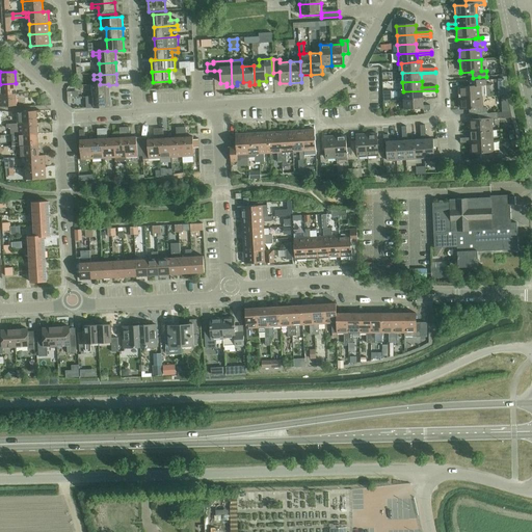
[(459,87),(459,99),(481,98),(485,98),(484,81),(470,81),(470,86),(459,87)]
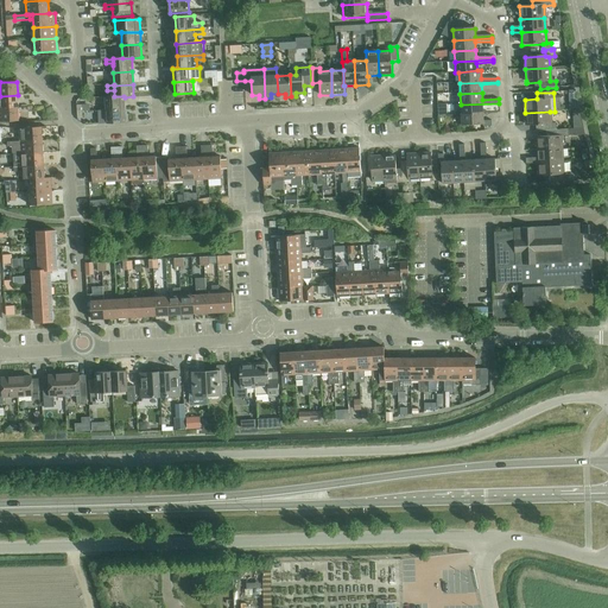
[(0,108),(18,108),(18,95),(0,96),(0,108)]
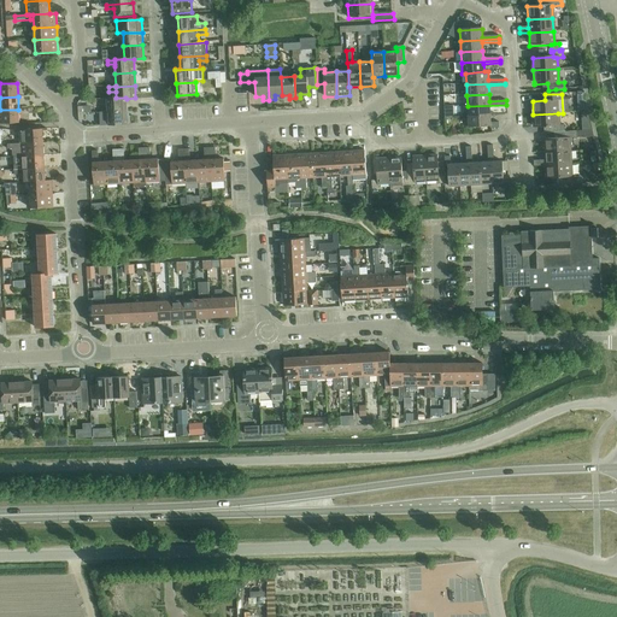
[(106,99),(107,112),(127,111),(127,99),(125,98),(116,98),(106,99)]
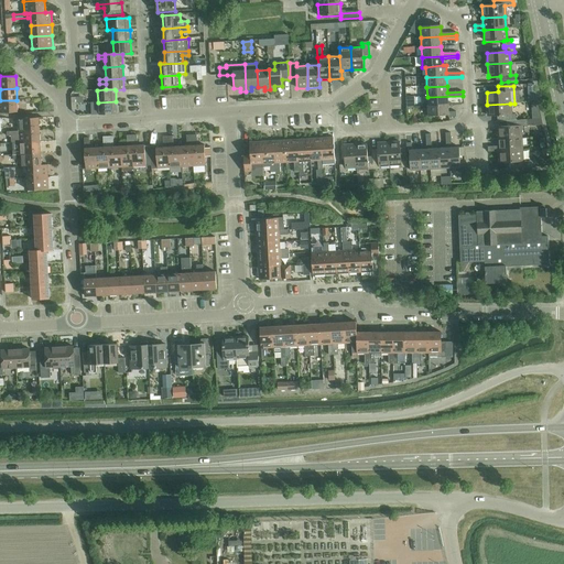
[(447,98),(463,97),(463,96),(427,97),(427,107),(448,106),(447,98)]
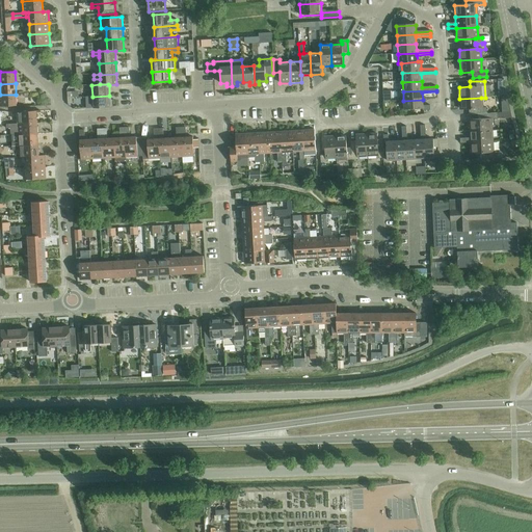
[(0,107),(17,106),(16,95),(0,95),(0,107)]
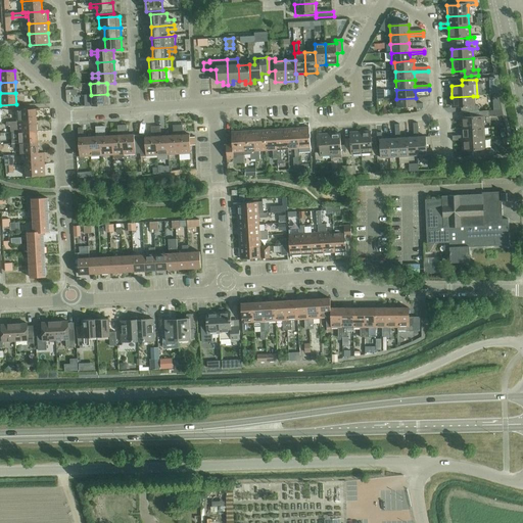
[(84,95),(84,99),(85,106),(91,106),(108,105),(107,94),(91,95),(84,95)]
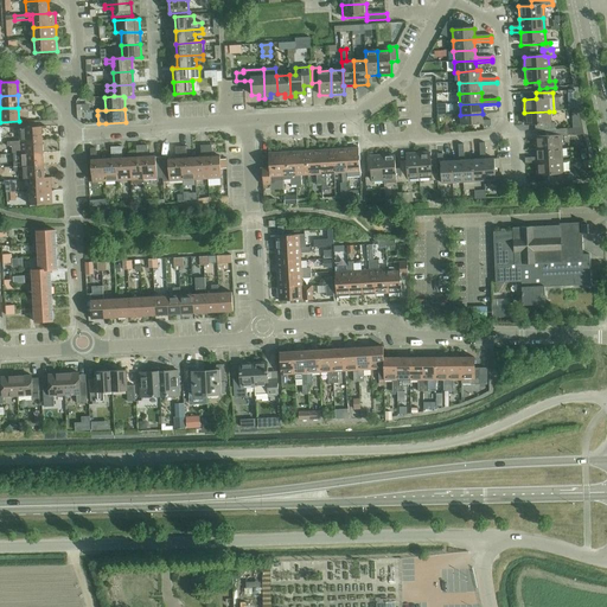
[(549,123),(549,112),(524,113),(525,126),(537,126),(538,132),(547,131),(555,131),(555,129),(555,123),(549,123)]
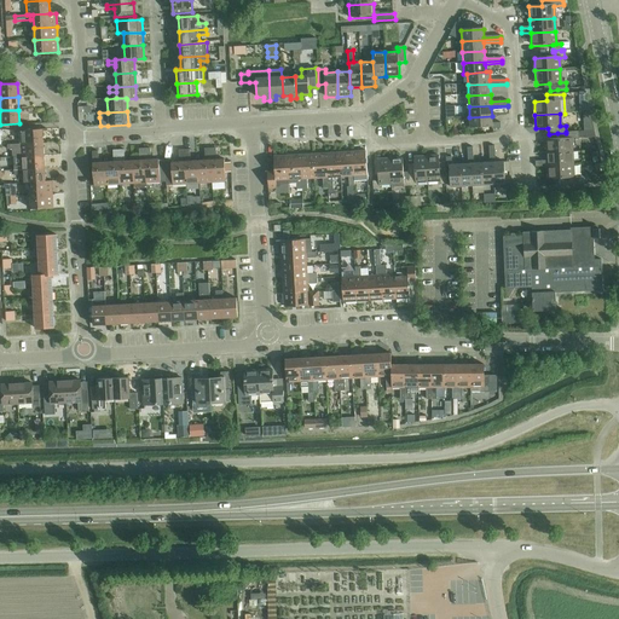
[(492,123),(492,116),(469,117),(470,128),(492,127),(492,129),(501,129),(501,123),(492,123)]
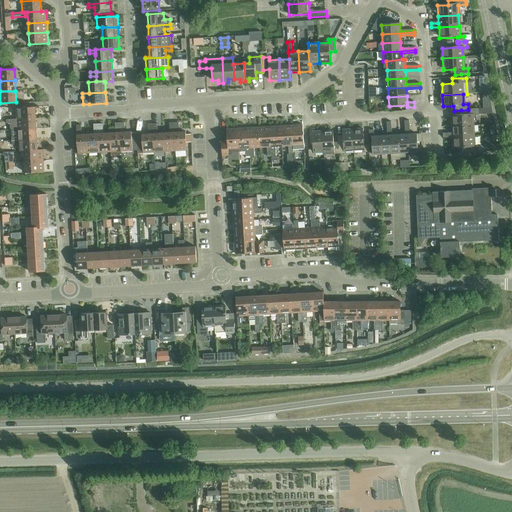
[(35,107),(16,108),(17,119),(36,118),(35,107)]
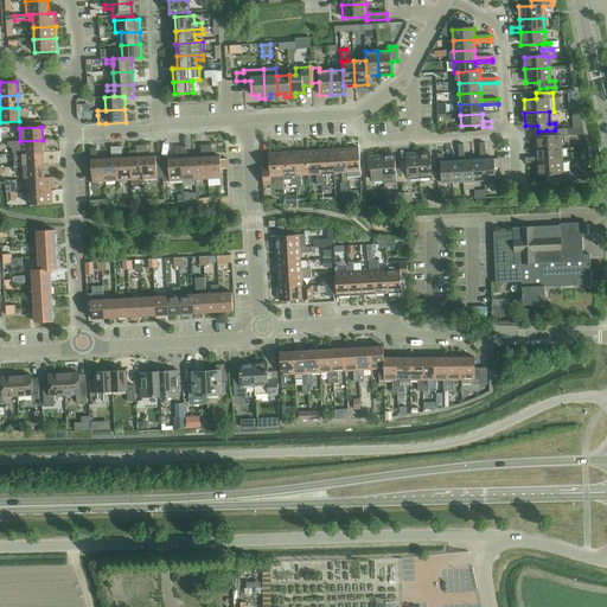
[(560,136),(564,136),(568,136),(567,128),(555,129),(555,131),(547,131),(548,136),(536,136),(536,149),(561,148),(560,136)]
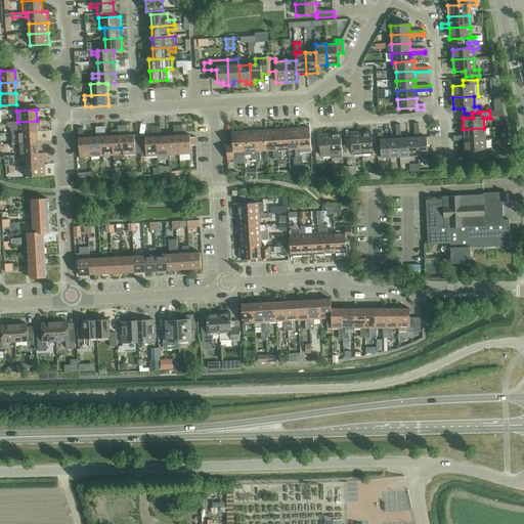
[(18,133),(37,132),(37,121),(17,122),(6,123),(6,127),(11,127),(11,133),(18,133)]
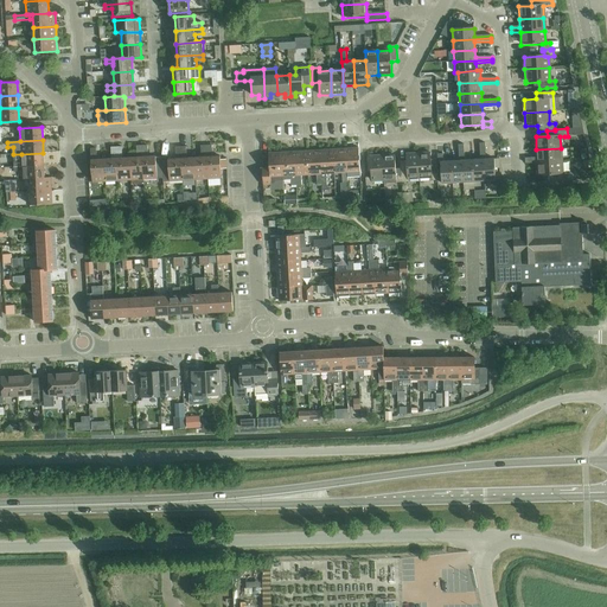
[(480,160),(473,161),(474,183),(485,181),(483,144),(479,144),(480,160)]
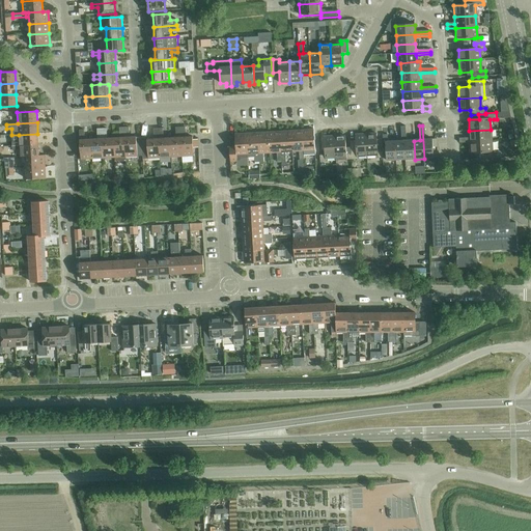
[(424,126),(422,126),(424,159),(434,159),(432,139),(425,140),(424,126)]
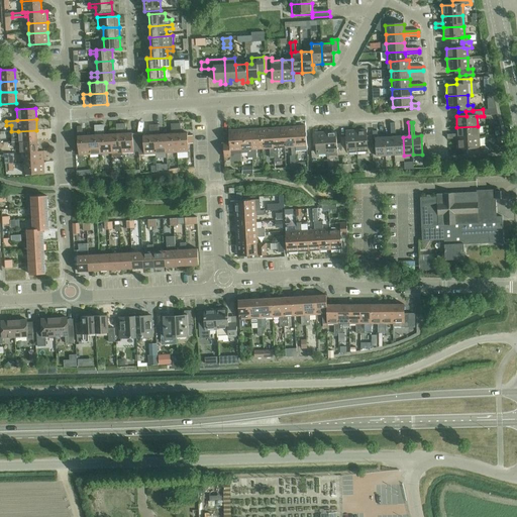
[(125,123),(120,124),(122,153),(138,152),(139,152),(138,136),(138,133),(132,134),(132,133),(128,133),(125,133),(125,131),(126,131),(125,123)]
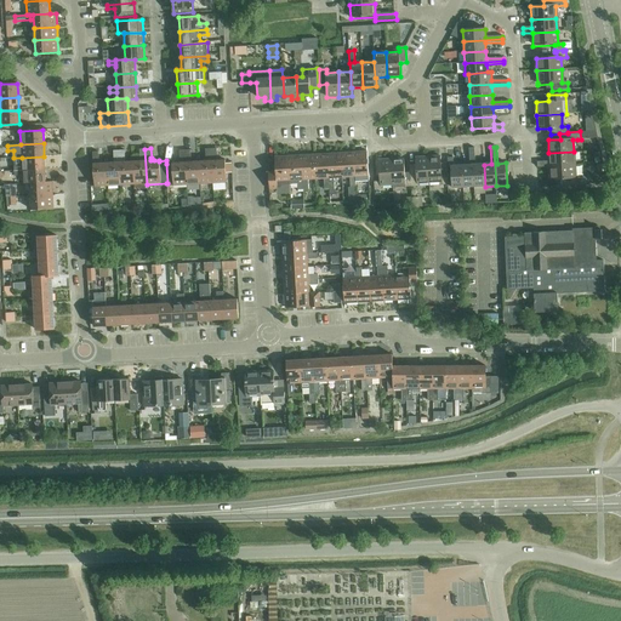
[(206,160),(198,161),(200,183),(212,183),(211,148),(205,149),(206,158),(206,160)]
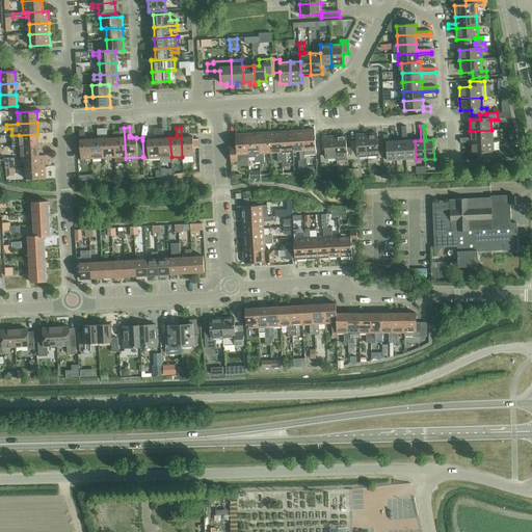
[(185,127),(181,127),(182,157),(194,156),(193,149),(193,140),(192,136),(185,137),(185,134),(186,134),(185,127)]
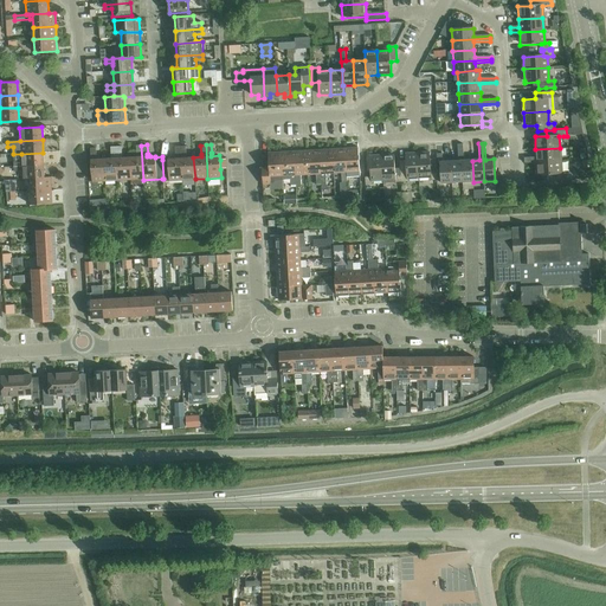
[(458,161),(451,162),(452,184),(463,182),(461,144),(457,144),(458,161)]
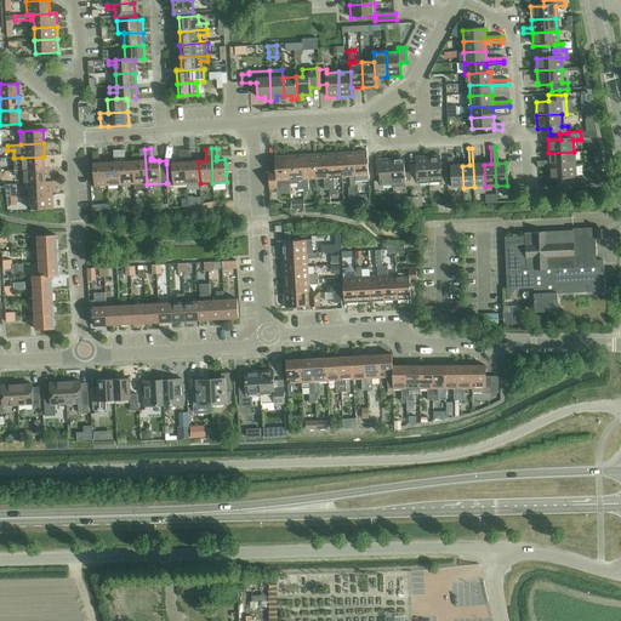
[(474,148),(472,148),(474,187),(485,187),(484,165),(476,165),(474,148)]
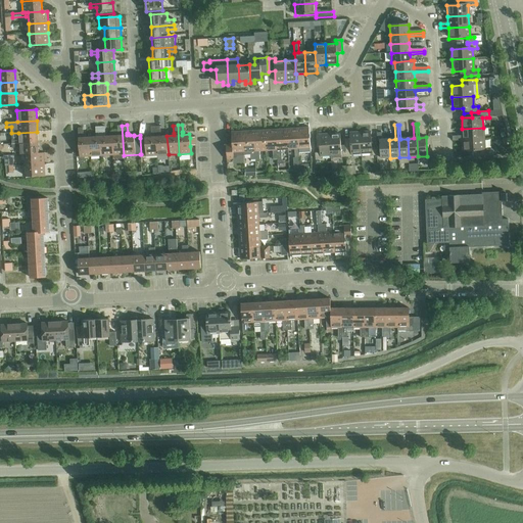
[(124,155),(122,126),(117,126),(117,134),(119,133),(119,136),(111,136),(113,155),(113,158),(114,158),(114,159),(123,158),(123,157),(124,157),(124,155)]
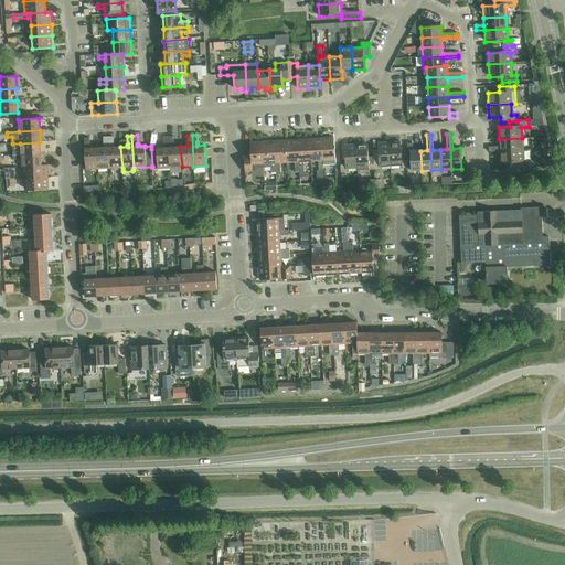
[(173,136),(168,137),(170,168),(182,167),(180,147),(179,147),(173,147),(173,145),(173,144),(173,136)]
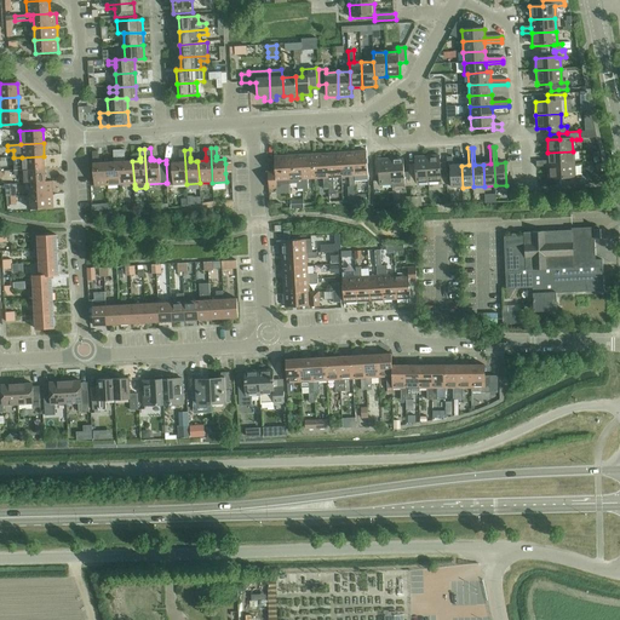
[(114,162),(107,164),(108,187),(121,185),(119,150),(113,151),(114,160),(114,162)]
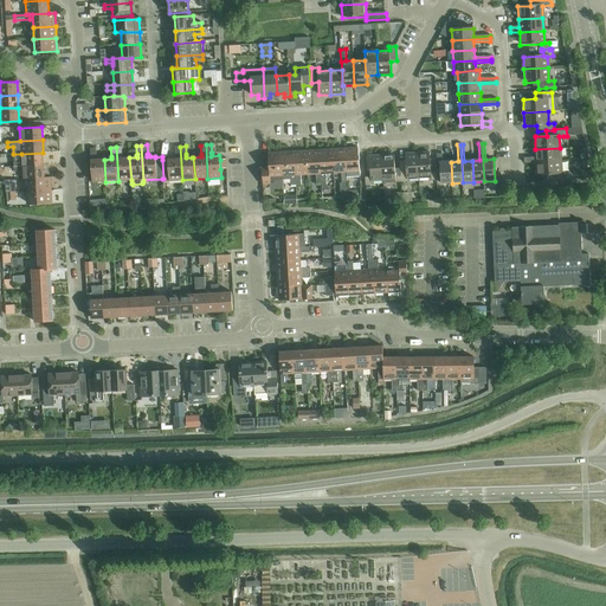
[(122,147),(116,147),(118,181),(131,180),(129,158),(122,159),(122,155),(122,147)]
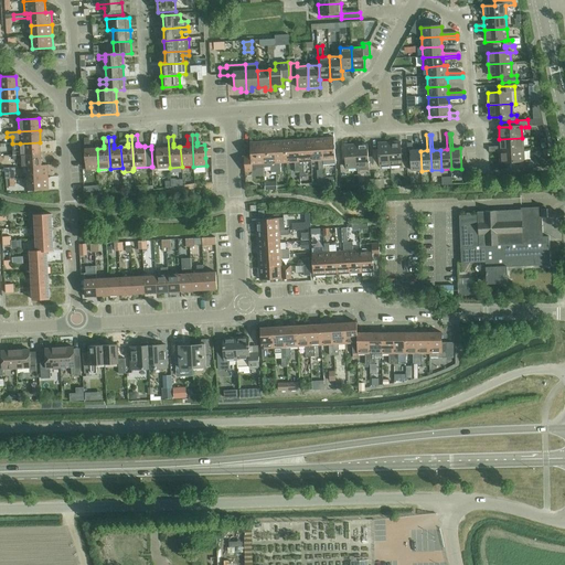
[(152,169),(158,169),(170,168),(168,137),(163,137),(163,145),(164,145),(164,148),(156,148),(157,149),(151,149),(152,167),(151,167),(152,169)]
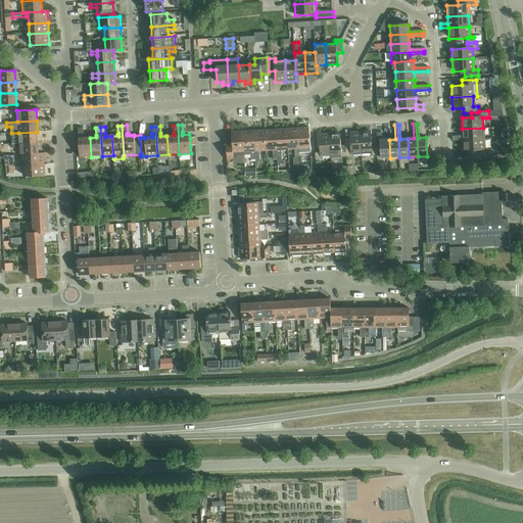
[(310,127),(298,128),(299,152),(311,152),(310,127)]
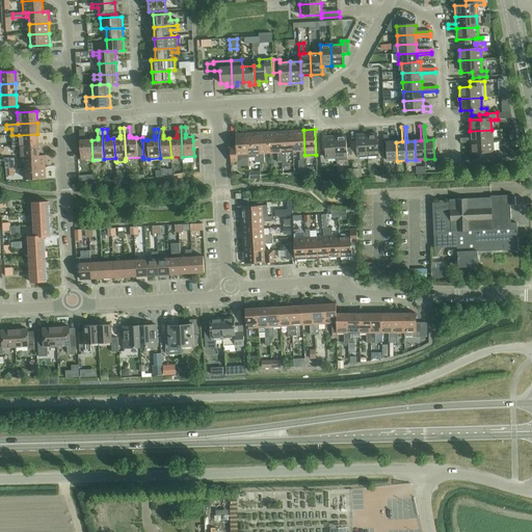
[(81,160),(92,160),(91,140),(84,140),(84,138),(85,138),(84,130),(79,131),(80,138),(79,138),(81,160)]
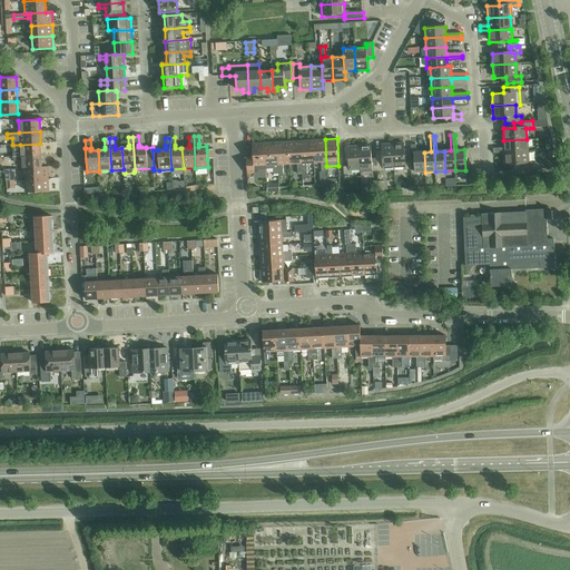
[(327,170),(326,166),(325,139),(313,140),(314,163),(322,163),(322,172),(327,170)]
